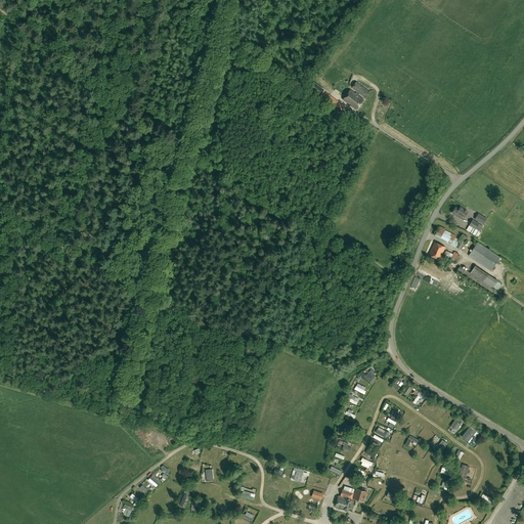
[(357,82),(352,88),(358,92),(356,94),(351,90),(344,99),(357,110),(364,99),(358,95),(360,93),(365,97),(369,91),(357,82)]
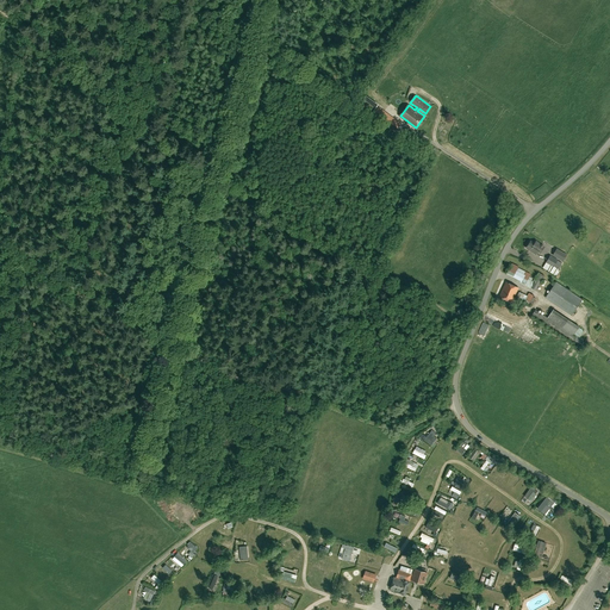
[(377,106),(371,114),(380,120),(386,112),(377,106)]
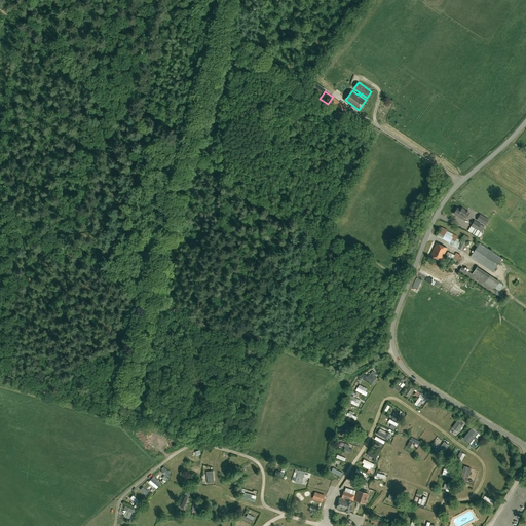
[(345,106),(339,102),(334,109),(340,113),(345,106)]
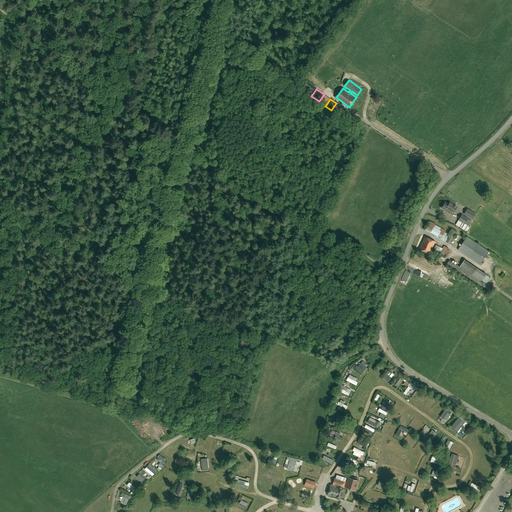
[(450,214),(452,211),(453,212),(456,208),(454,206),(455,205),(450,202),(449,204),(446,202),(442,208),(450,214)]
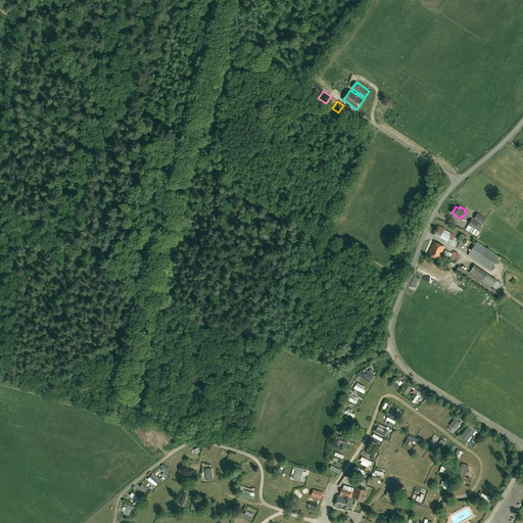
[(474,219),(482,225),(486,219),(477,212),(474,219)]
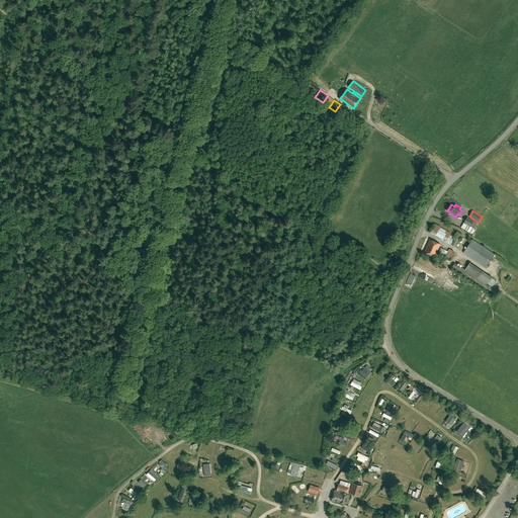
[(471,234),(478,224),(467,217),(461,228),(471,234)]
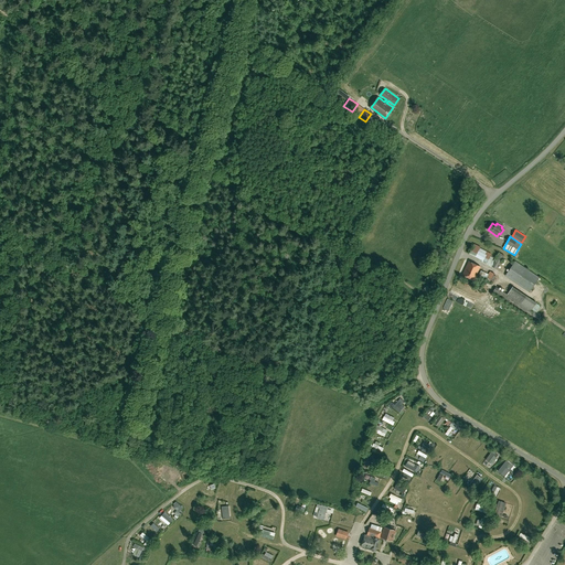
[(500,253),(497,259),(494,258),(493,260),(490,259),(491,256),(491,255),(491,254),(487,252),(487,253),(479,249),(480,247),(475,244),(469,254),(482,260),(498,268),(504,255),(500,253)]
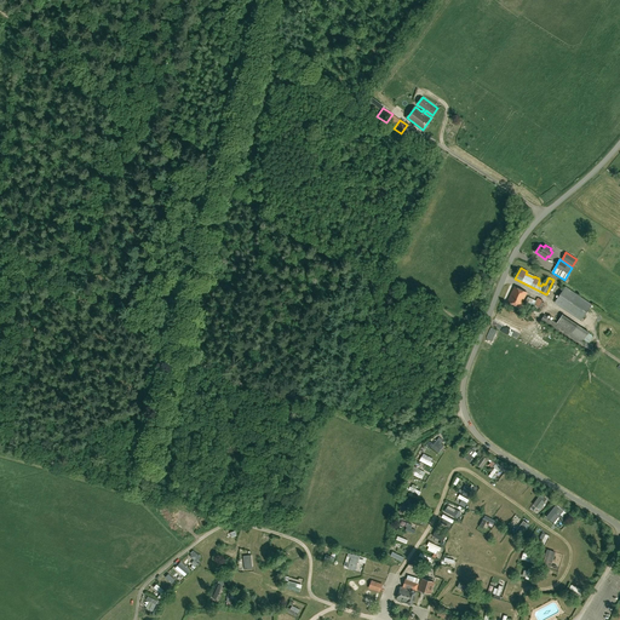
[(581,320),(592,304),(566,286),(555,303),(581,320)]
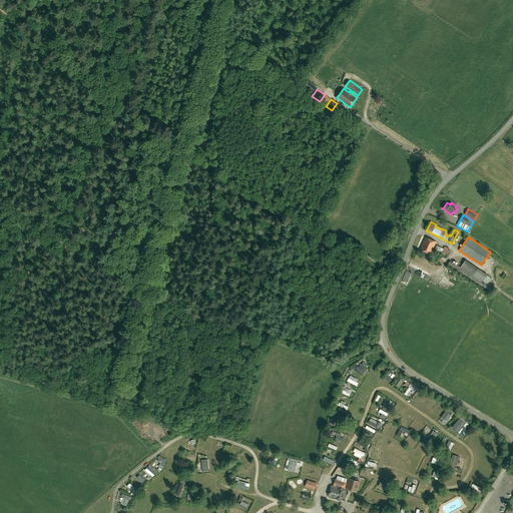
[(432,251),(436,241),(425,237),(420,249),(431,254),(434,255),(435,252),(432,251)]
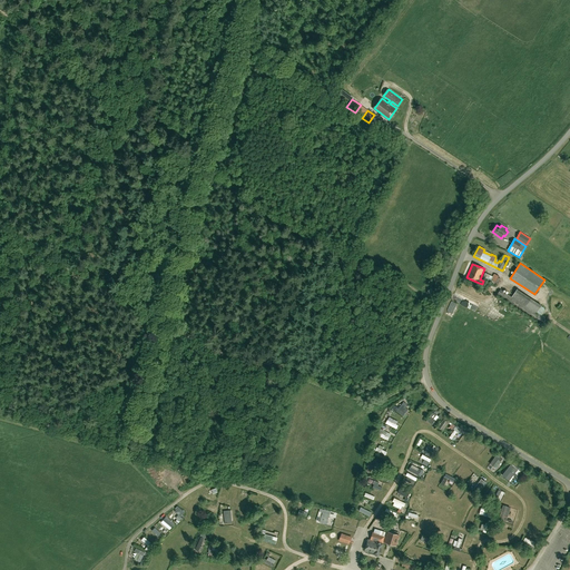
[(498,275),(493,272),(491,275),(484,272),(481,276),(489,281),(490,278),(494,281),(498,275)]
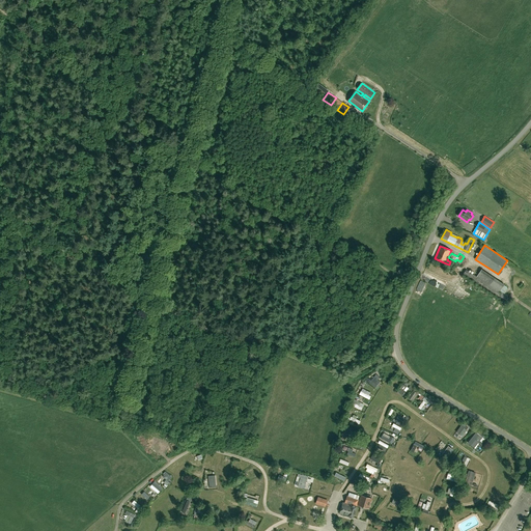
[(507,298),(503,295),(507,288),(507,287),(504,285),(505,284),(481,270),(476,277),(466,270),(464,275),(504,304),(504,303),(507,304),(510,300),(507,298)]
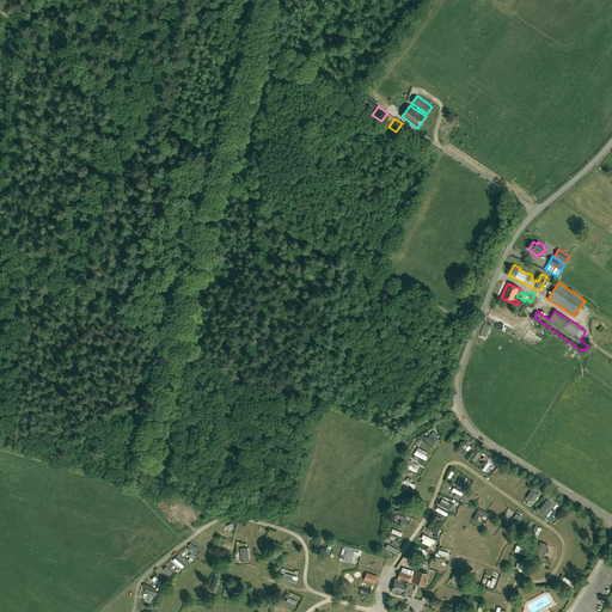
[(426,436),(423,435),(421,438),(432,446),(436,438),(429,432),(426,436)]
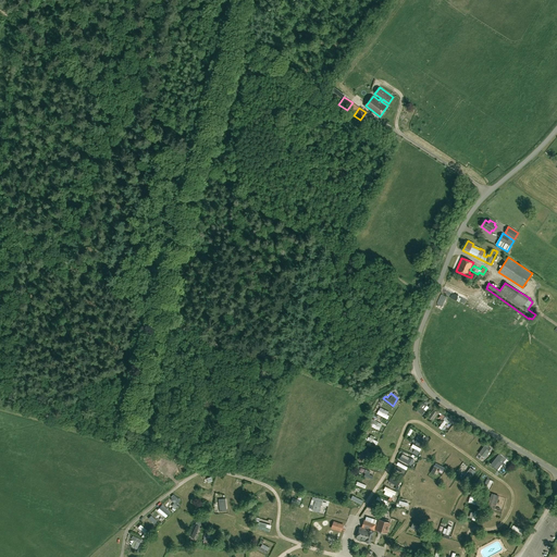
[(376,410),(375,412),(384,417),(386,410),(374,405),(373,408),(376,410)]
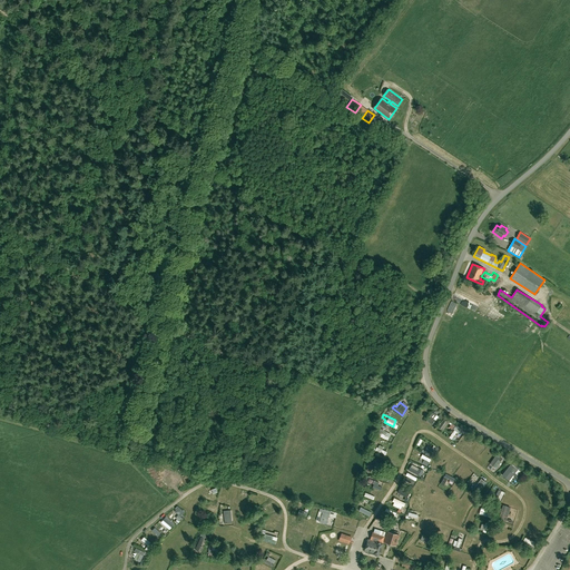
[(443,418),(438,424),(442,428),(448,421),(443,418)]
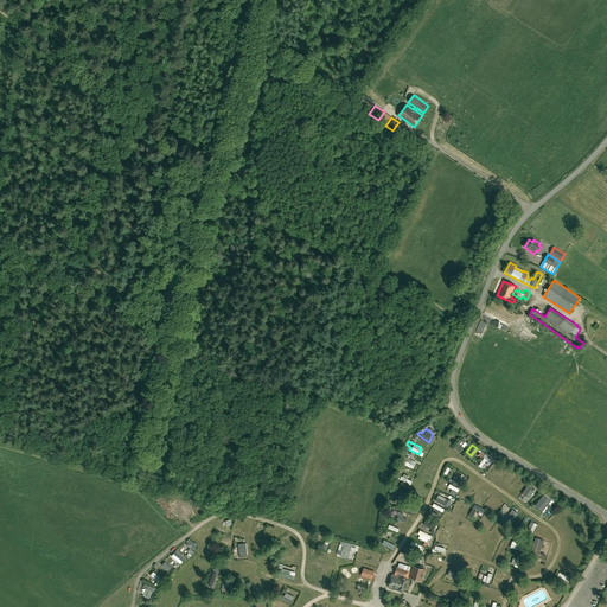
[(411,467),(414,461),(406,458),(403,462),(411,467)]
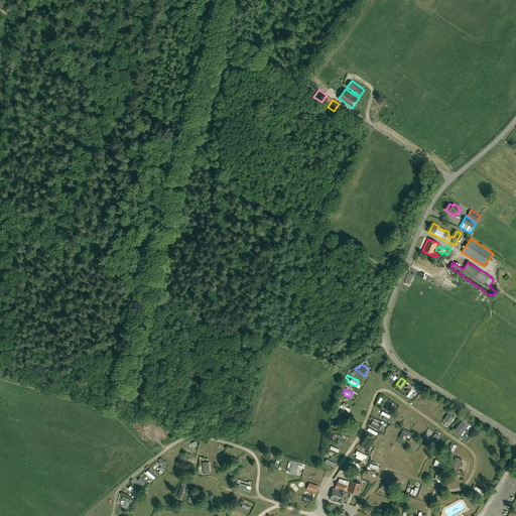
[(413,399),(416,402),(418,399),(420,401),(423,397),(419,393),(413,399)]
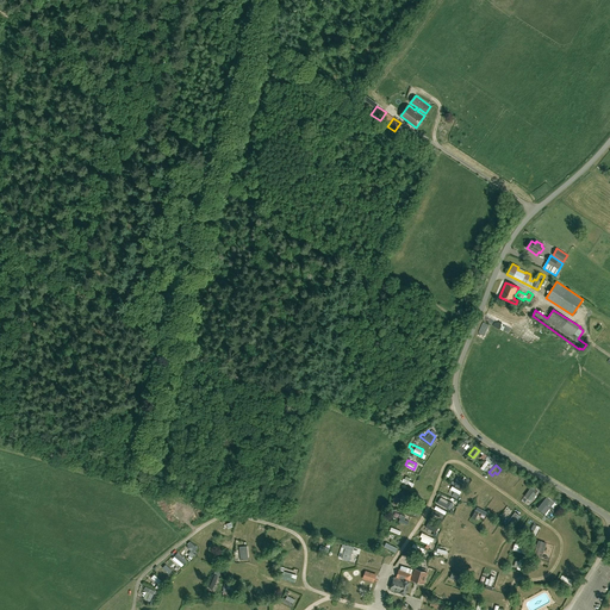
[(402,472),(399,481),(410,484),(412,475),(402,472)]
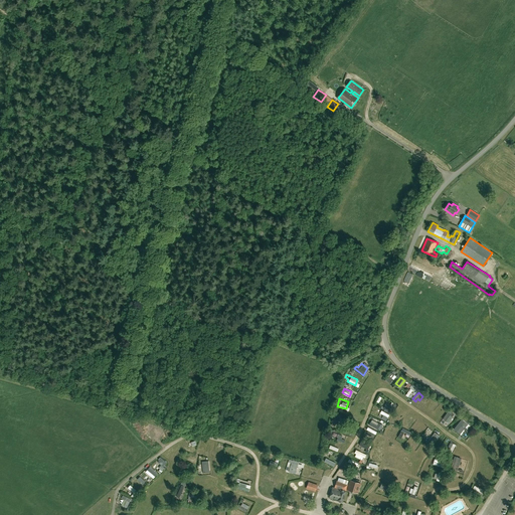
[(336,421),(338,422),(341,416),(336,413),(330,424),(334,426),(336,421)]
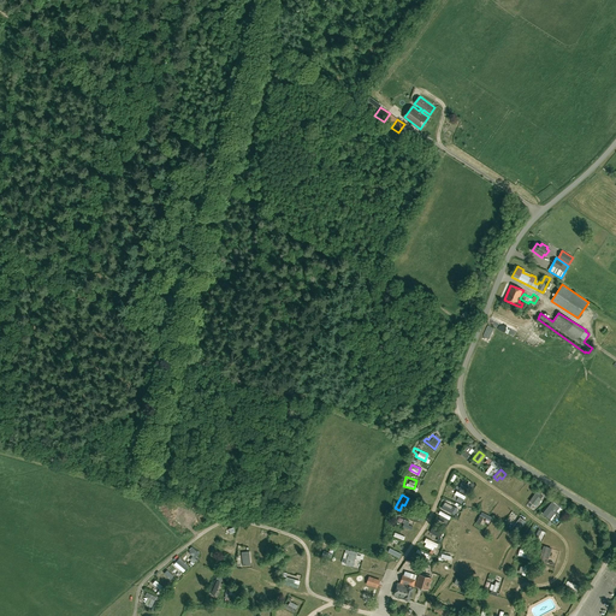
[(483,504),(487,507),(492,499),(489,497),(483,504)]
